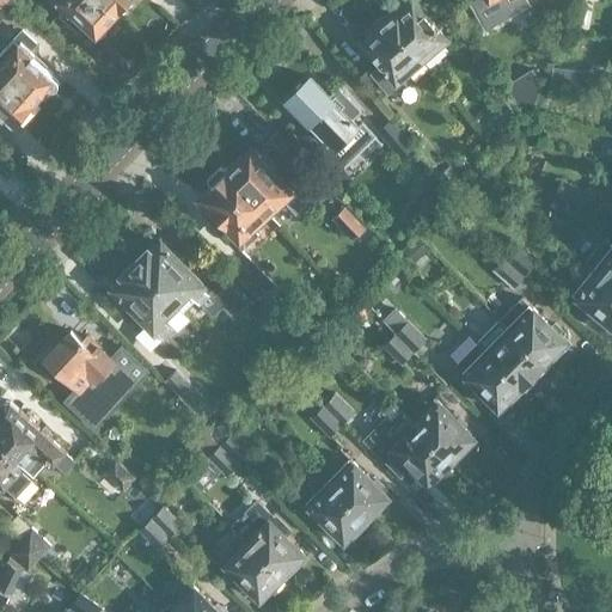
[(117,12),(104,0),(48,0),(49,0),(61,12),(66,7),(96,35),(117,12)]
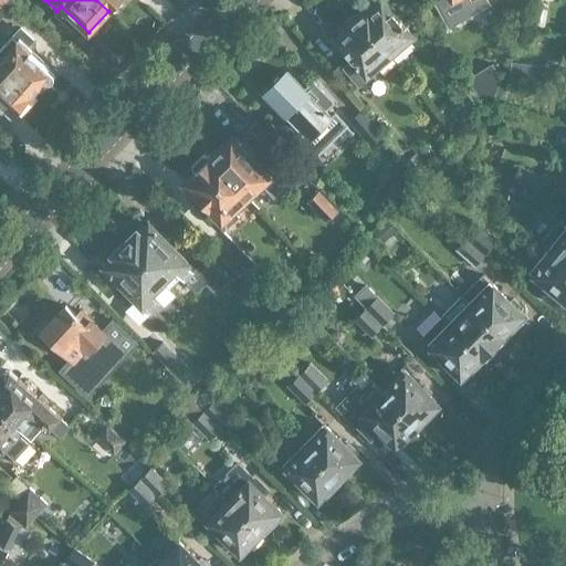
[(96,0),(108,11),(118,0),(96,0)]
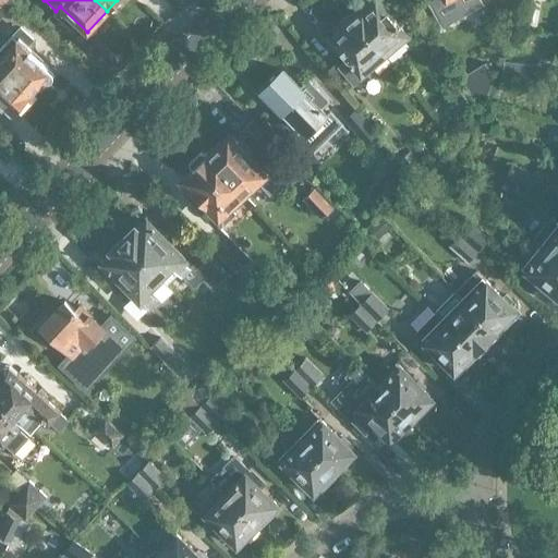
[(349,14),(383,56),(407,36),(376,0),(372,0),(363,8),(361,4),(349,14)]
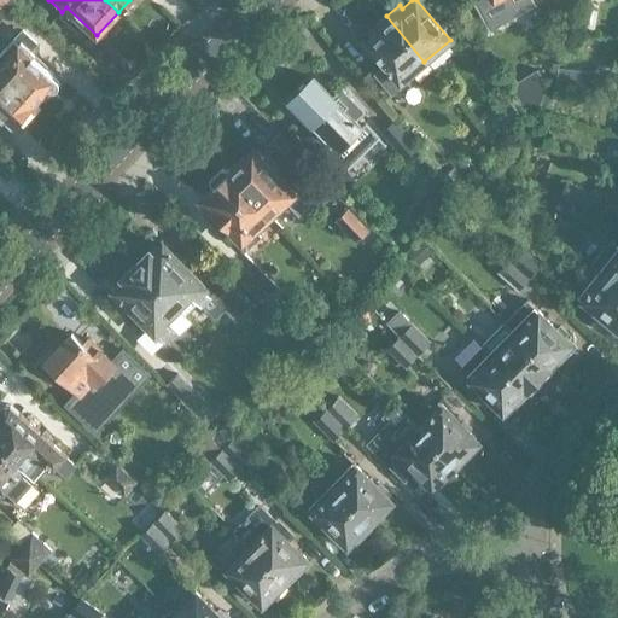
[(512,0),(485,0),(493,12),(500,9),(512,0)]
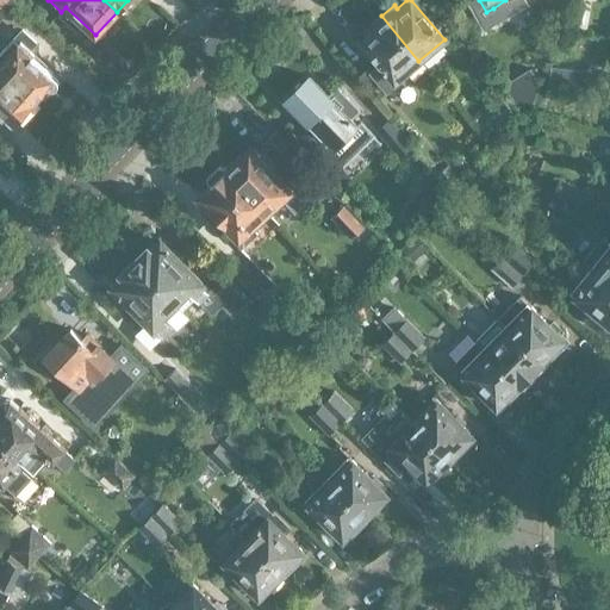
[(418,61),(381,16),(369,26),(372,30),(360,39),(380,63),(369,73),(384,91),(418,61)]
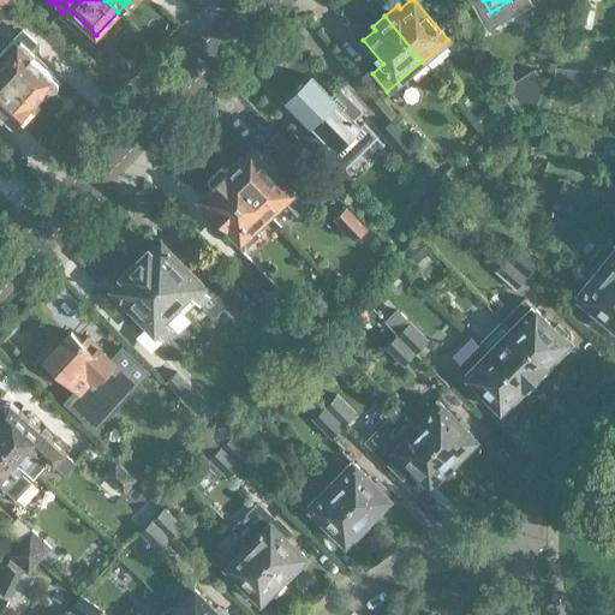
[(0,52),(0,67),(36,102),(49,87),(52,88),(54,88),(57,88),(58,87),(59,84),(60,82),(59,79),(58,78),(7,33),(0,39),(0,42),(5,47),(0,52)]
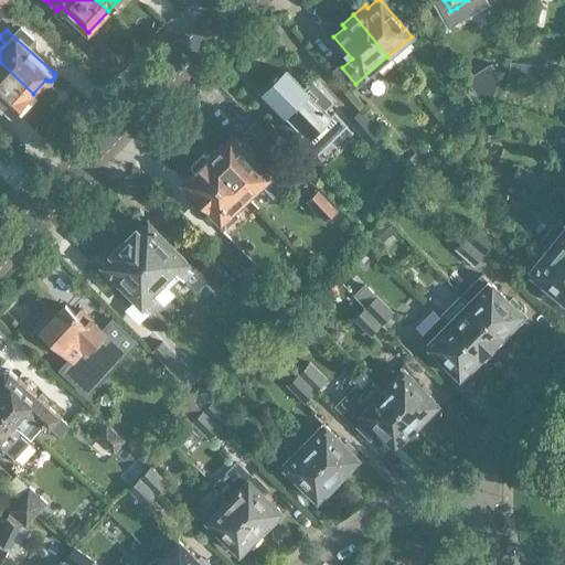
[(471,84),(459,92),(471,112),(483,104),(487,109),(500,77),(497,73),(505,67),(501,60),(492,65),(491,63),(467,77),(471,84)]
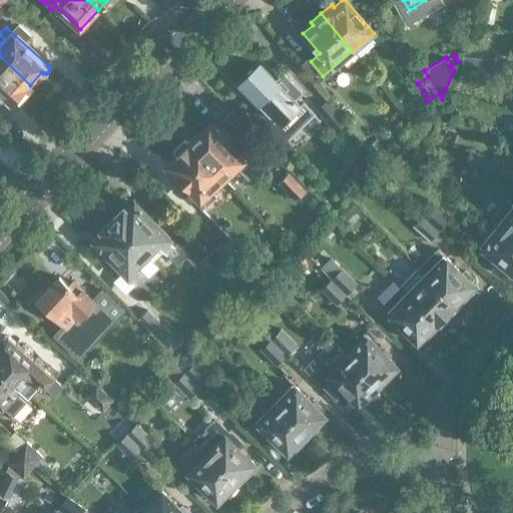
[(30,85),(0,56),(0,91),(13,103),(30,85)]
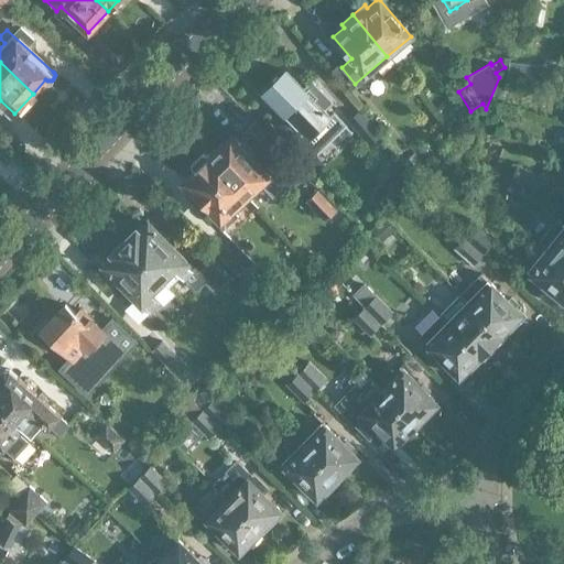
[(266,91),(310,137),(331,116),(286,71),(266,91)]
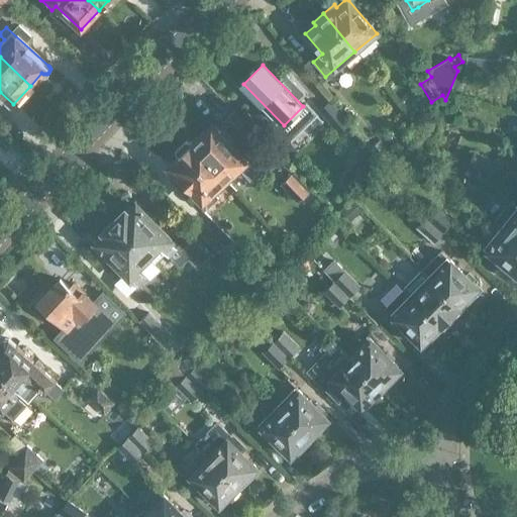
[(318,110),(338,133),(349,123),(329,100),(318,110)]
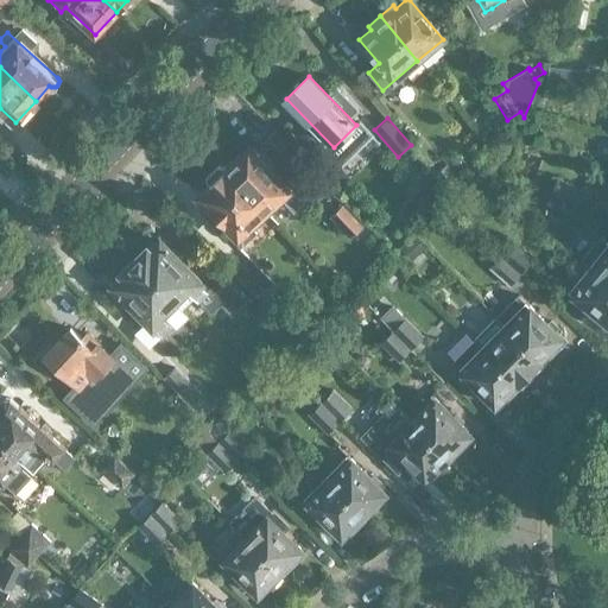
[(225,168),(265,211),(283,194),(290,201),(299,191),(263,151),(260,153),(251,143),(225,168)]
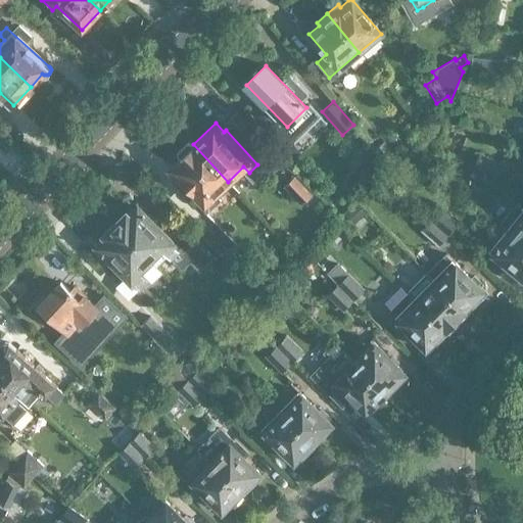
[(398,156),(385,140),(374,148),(387,165),(398,156)]
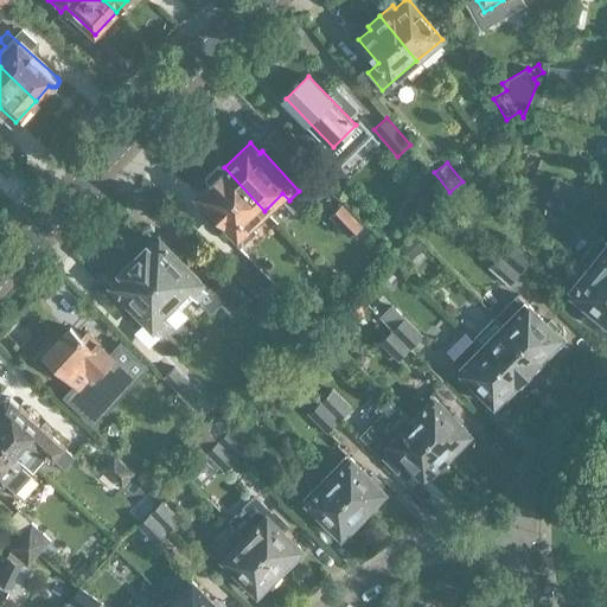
[(264,211),(224,167),(223,166),(217,165),(205,176),(208,181),(209,183),(198,193),(210,205),(205,210),(241,247),(257,231),(250,224),(264,211)]
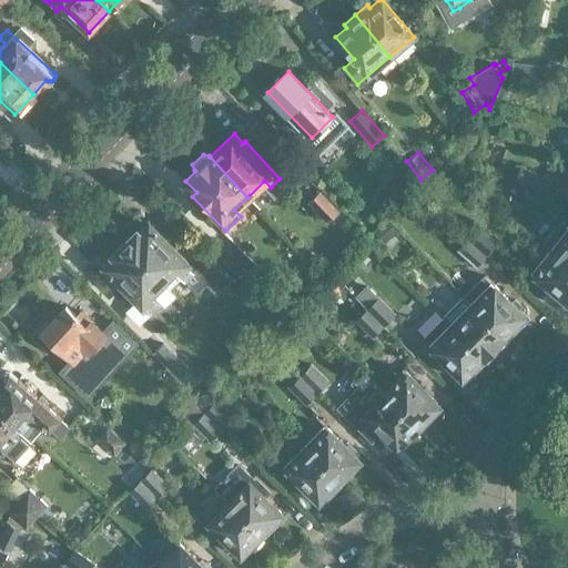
[(514,182),(537,193),(545,175),(521,165),(514,182)]
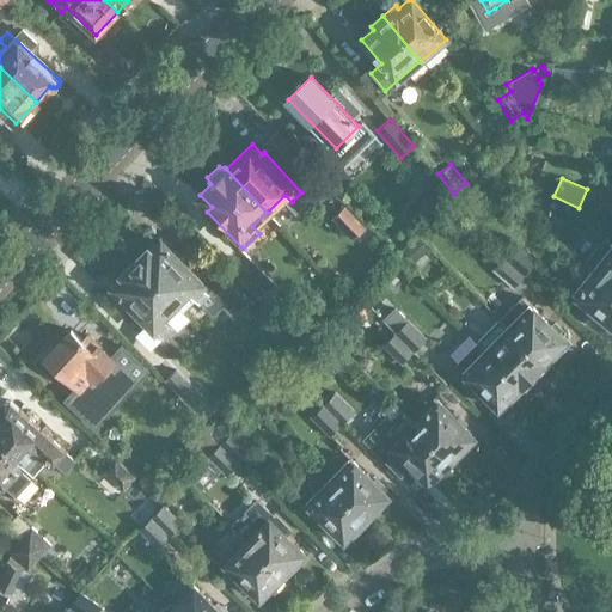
[(354,239),(360,245),(372,234),(366,227),(323,182),(310,194),(354,239)]
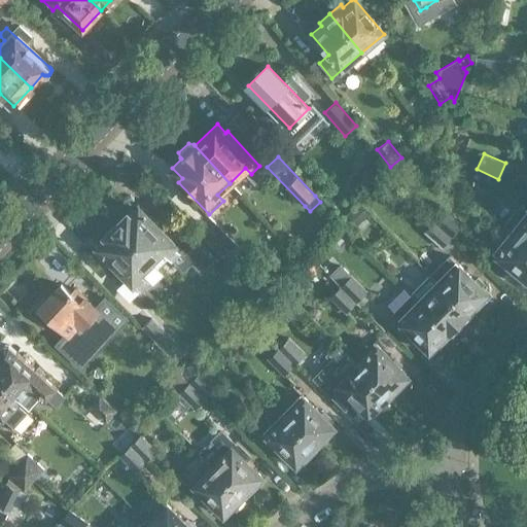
[(498,179),(477,169),(471,181),(492,190),(498,179)]
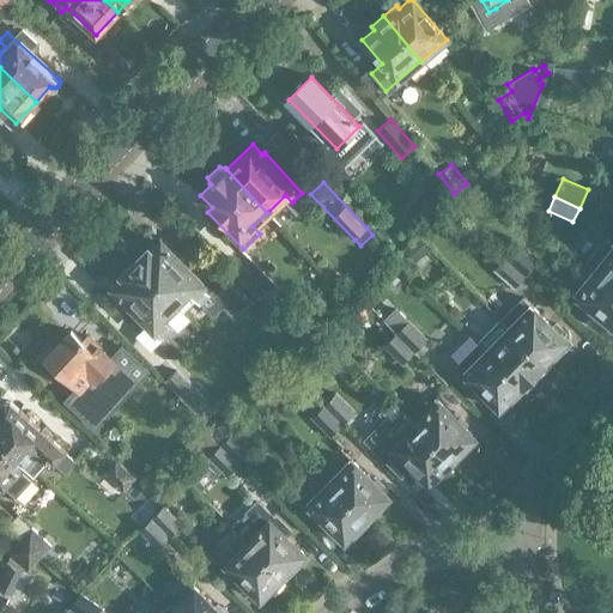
[(612,285),(612,243),(606,237),(586,263),(600,274),(612,285)]
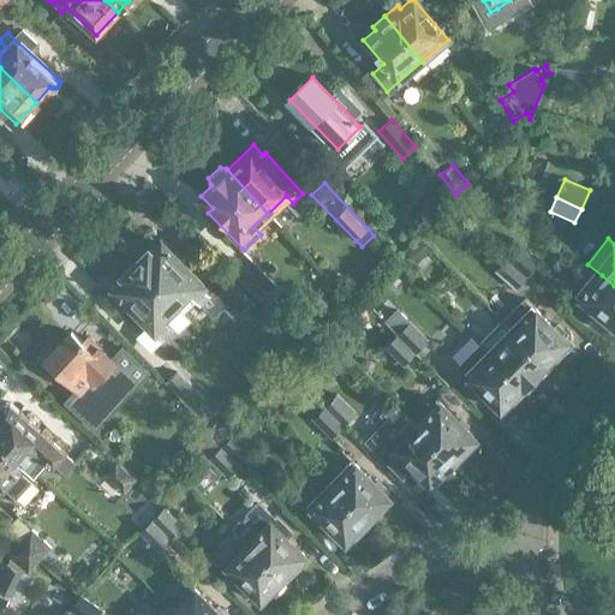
[(136,261),(177,303),(189,291),(213,316),(210,318),(221,329),(234,316),(236,318),(250,304),(230,285),(215,298),(203,286),(204,285),(161,242),(153,250),(149,248),(136,261)]
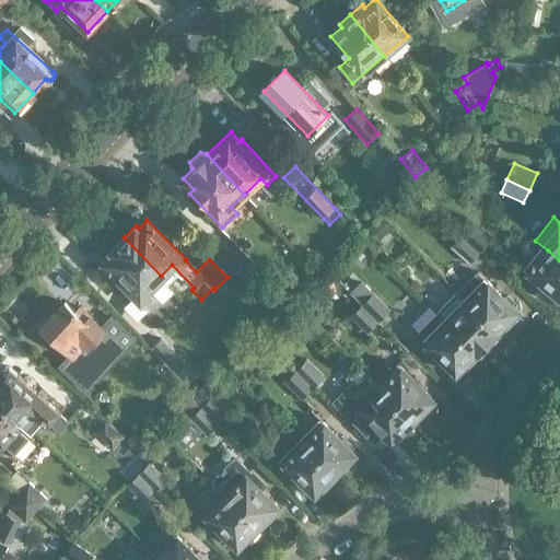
[(462,236),(479,253),(491,238),(474,223),(462,236)]
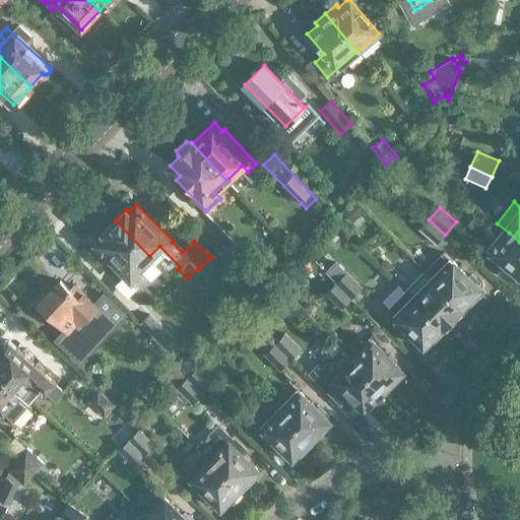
[(216,248),(223,255),(236,243),(213,219),(200,233),(215,249),(216,248)]
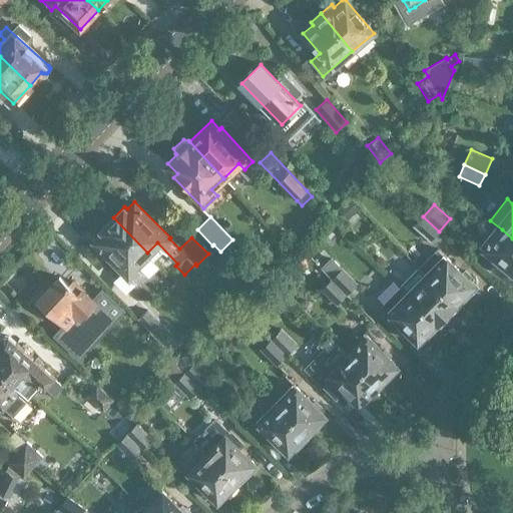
[(439,231),(423,216),(414,226),(430,240),(439,231)]
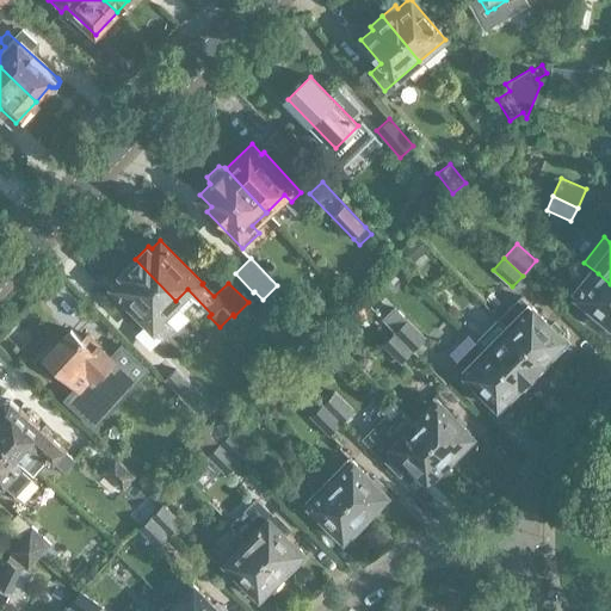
[(176,301),(135,259),(119,273),(123,277),(113,287),(156,328),(158,327),(165,335),(174,325),(172,322),(184,310),(176,301)]
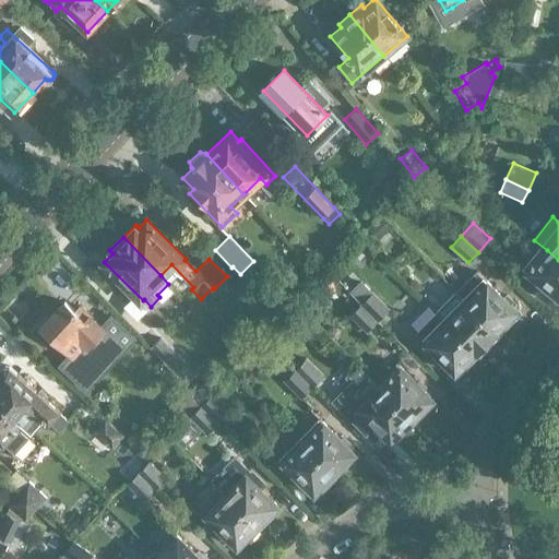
[(558,260),(547,250),(536,263),(530,258),(522,268),(558,298),(558,297),(558,260)]
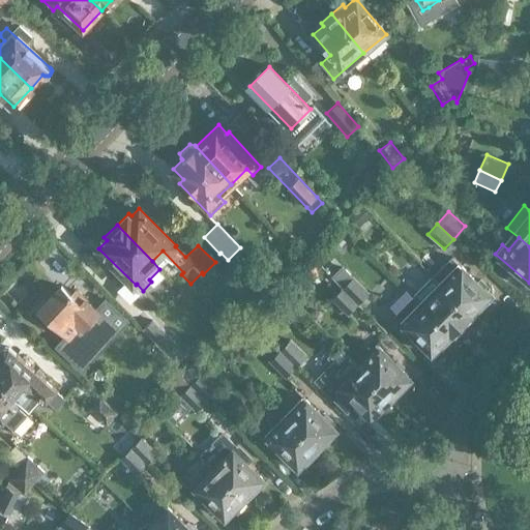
[(442,287),(472,317),(484,304),(481,300),(490,293),(458,262),(449,271),(453,275),(442,287)]
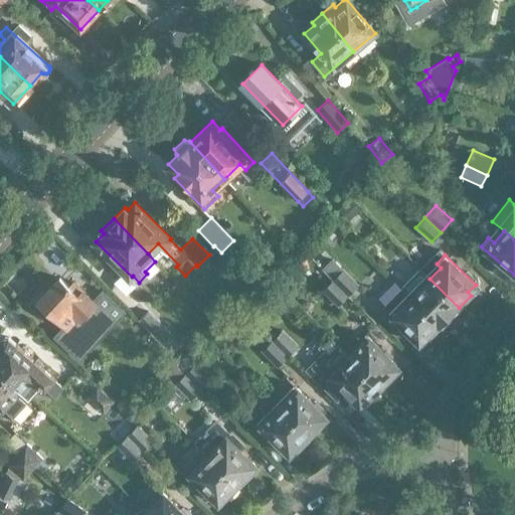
[(332,279),(348,296),(359,284),(343,269),(341,271),(336,266),(328,274),(332,278),(332,279)]
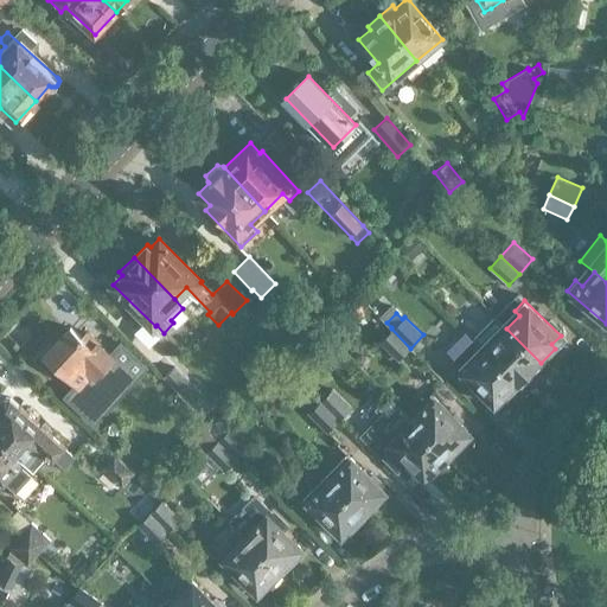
[(484,350),(519,385),(541,363),(506,328),(502,324),(492,332),(497,337),(484,350)]
